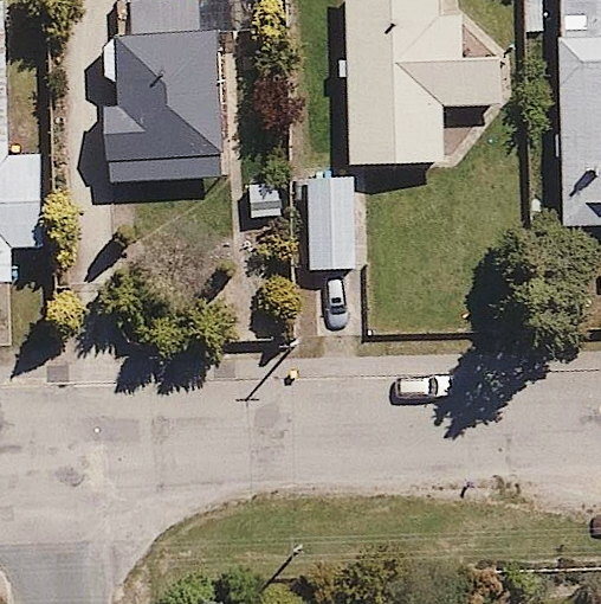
[(116,164),(230,160),(226,26),(207,26),(206,0),(131,0),(133,33),(112,33),(116,164)]
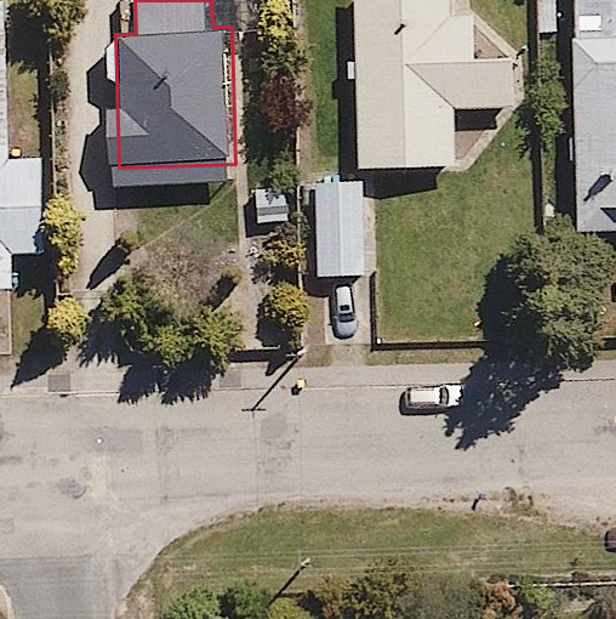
[(450,15),(449,0),(355,0),(358,168),(458,166),(458,112),(515,112),(515,47),(465,47),(465,15),(450,15)]
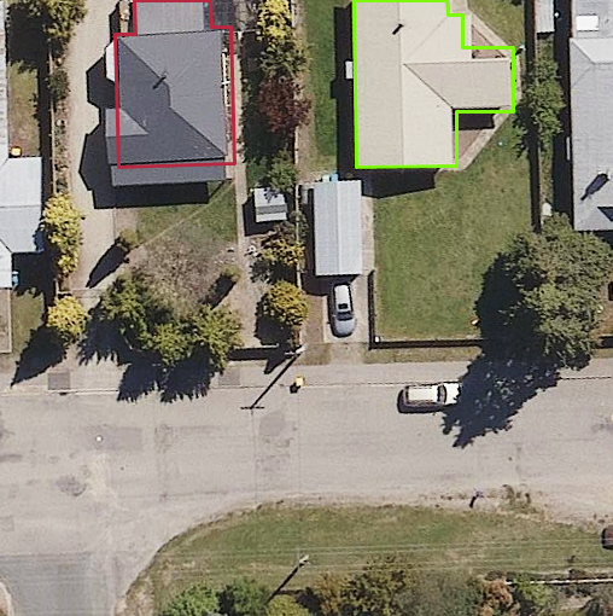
[(566,0),(572,228),(612,226),(612,0),(566,0)]
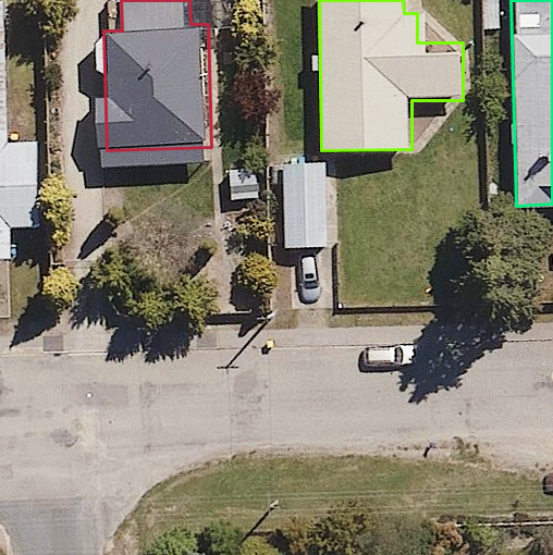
[(0,279),(33,279),(27,15),(0,15),(0,279)]
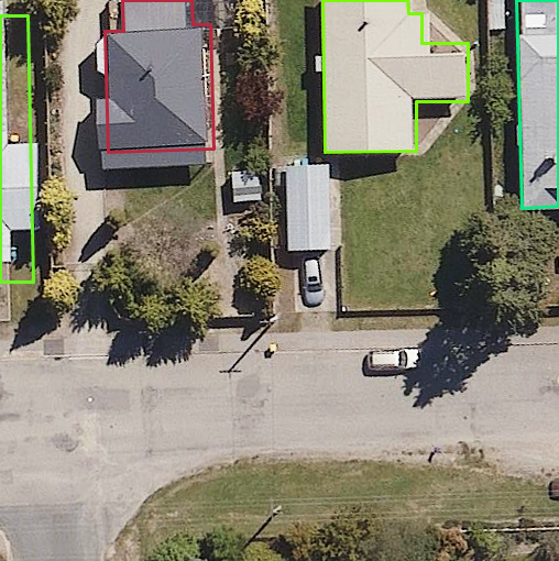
[(333,160),(288,158),(287,249),(332,249),(333,160)]
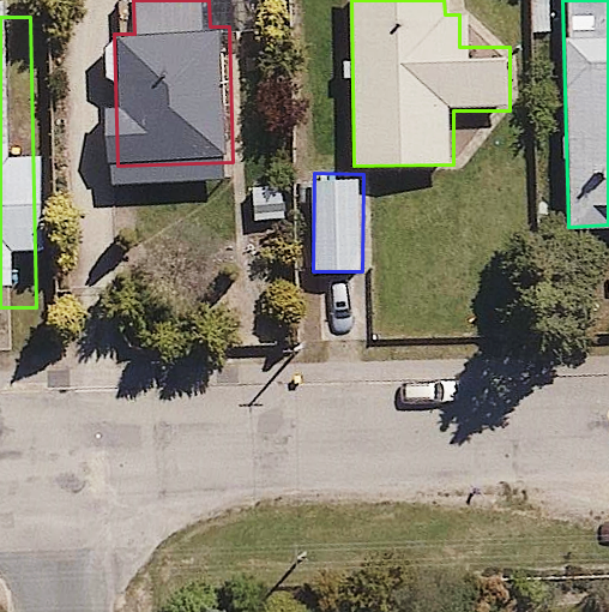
All buildings are outlined.
